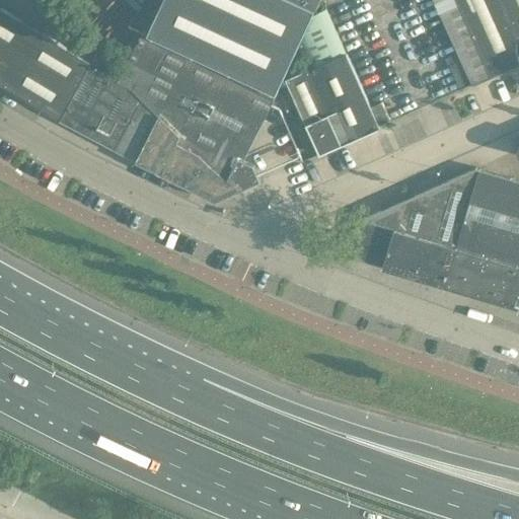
[(159,0),(145,31),(277,95),(320,0),(159,0)]
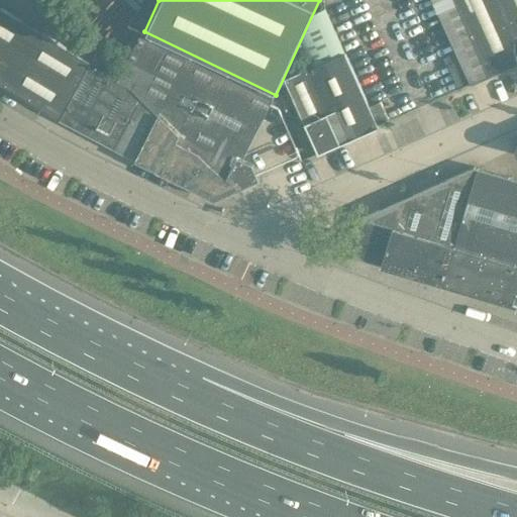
[(516,62),(516,0),(432,0),(470,83),(516,62)]
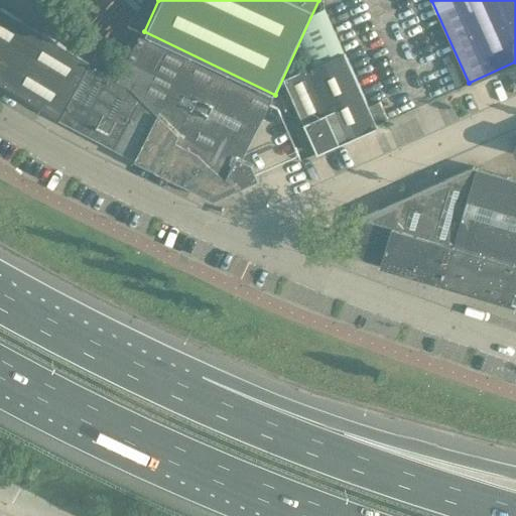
[(0,82),(52,114),(59,118),(90,61),(0,6),(0,82)]
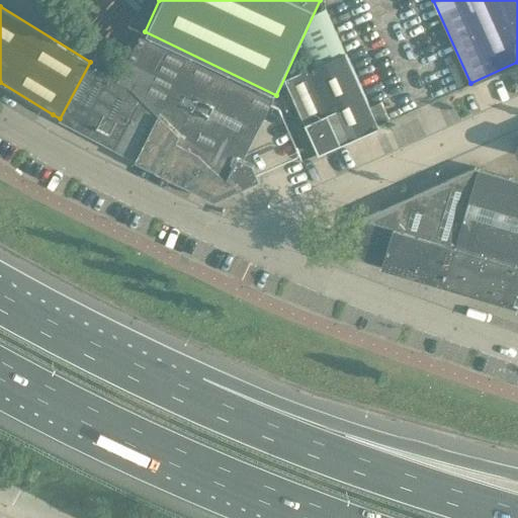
[(285,79),(320,154),(376,127),(326,8),(316,13),(299,48),(309,69),(285,79)]
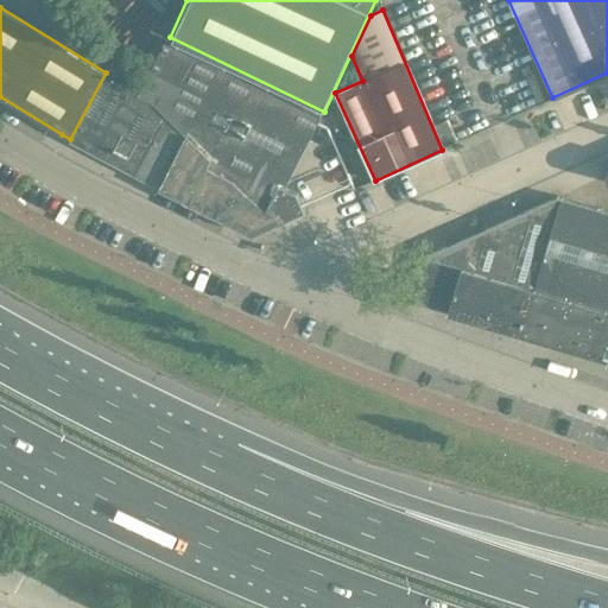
[(106,73),(70,139),(69,140),(134,175),(179,197),(253,235),(305,211),(298,191),(286,185),(314,134),(324,112),(170,37),(143,95),(113,80),(119,67),(112,63),(106,73)]
